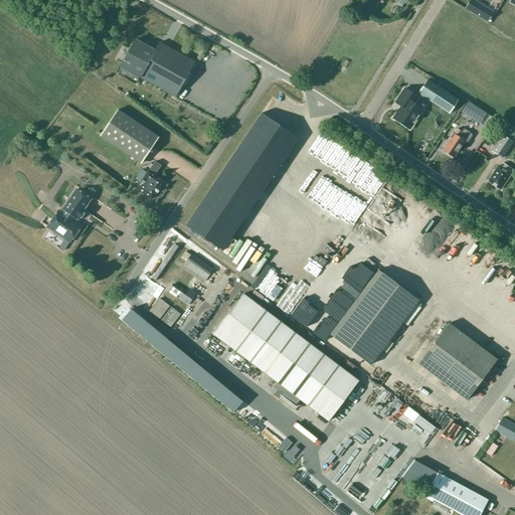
[(470,0),(465,8),(487,22),(493,12),(474,0),(470,0)]
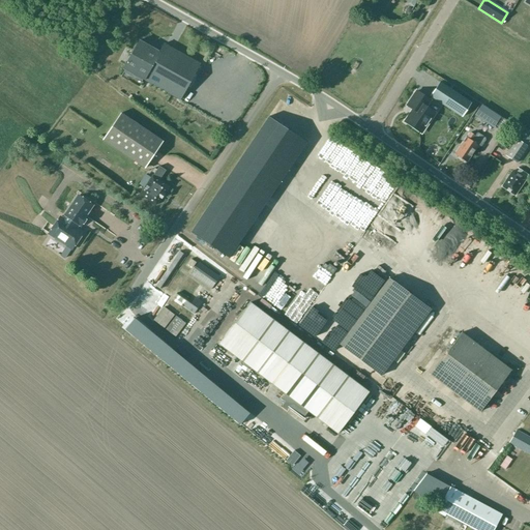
[(123,68),(144,80),(159,52),(139,40),(123,68)]
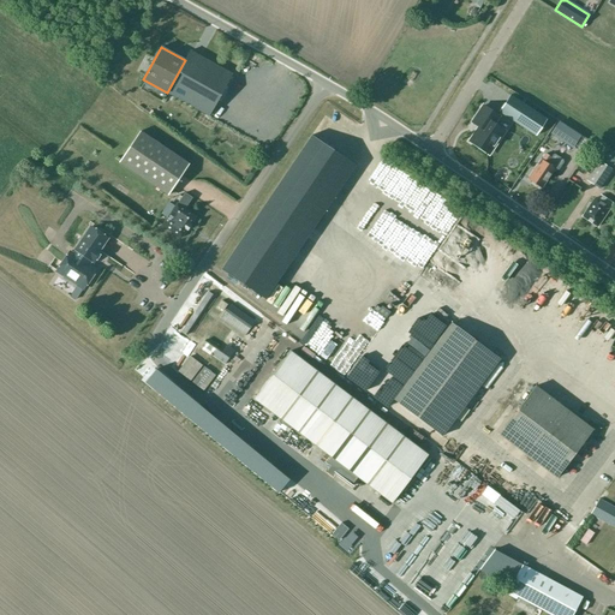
[(167,93),(208,115),(232,75),(190,51),(185,60),(167,93)]
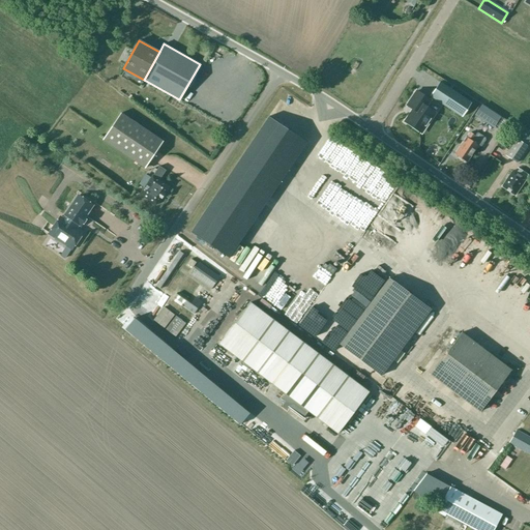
[(430,96),(462,117),(471,102),(440,82),(430,96)]
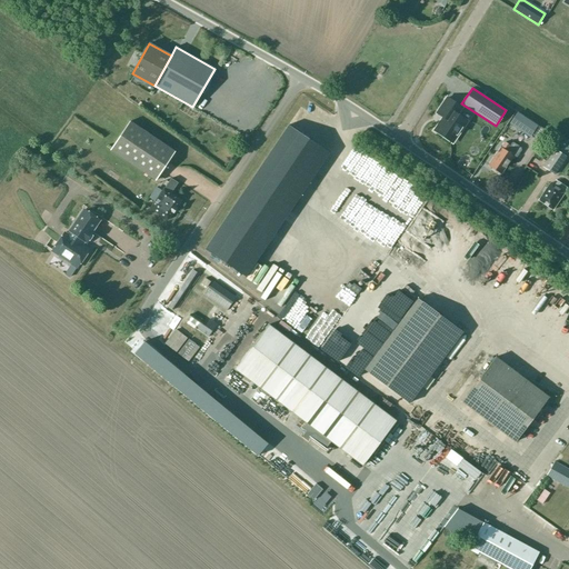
[(436,130),(451,141),(466,121),(457,116),(461,108),(447,98),(437,112),(443,118),(436,130)]
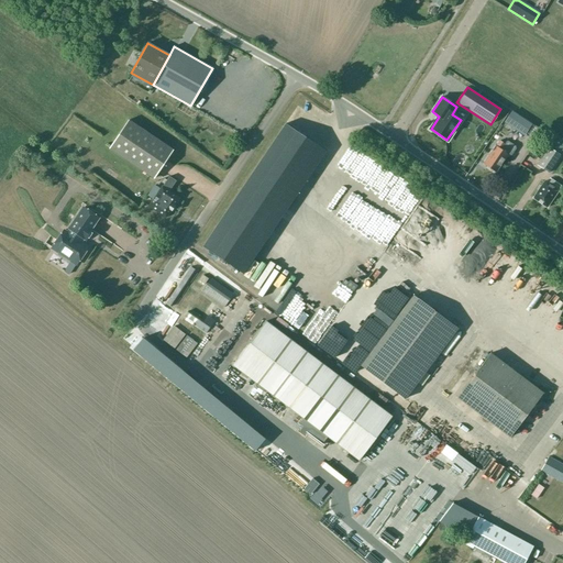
[(250,106),(240,128),(247,131),(257,109),(250,106)]
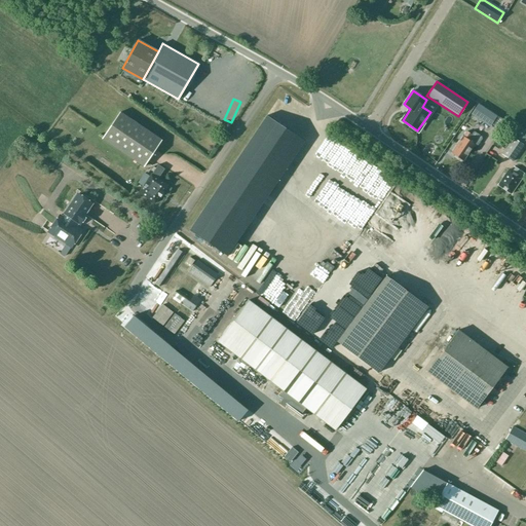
[(471,114),(487,125),(494,115),(478,104),(471,114)]
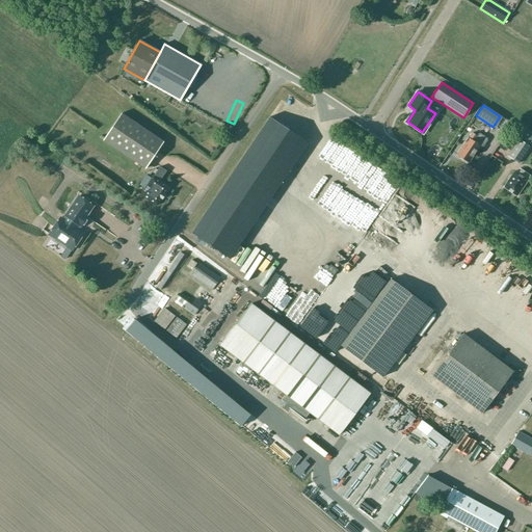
[(121,113),(103,140),(145,168),(163,142),(121,113)]
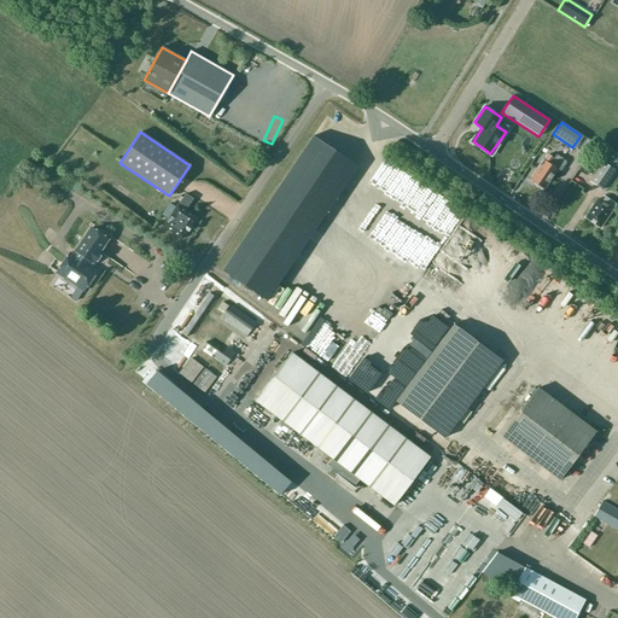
[(313,135),(262,211),(222,270),(267,301),(357,165),(313,135)]
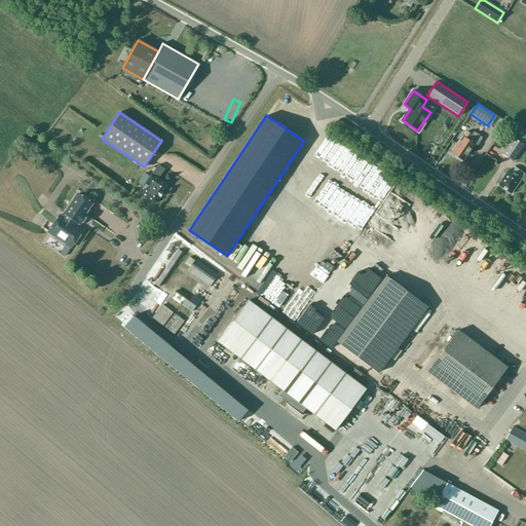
[(499,118),(489,134),(494,138),(504,121),(499,118)]
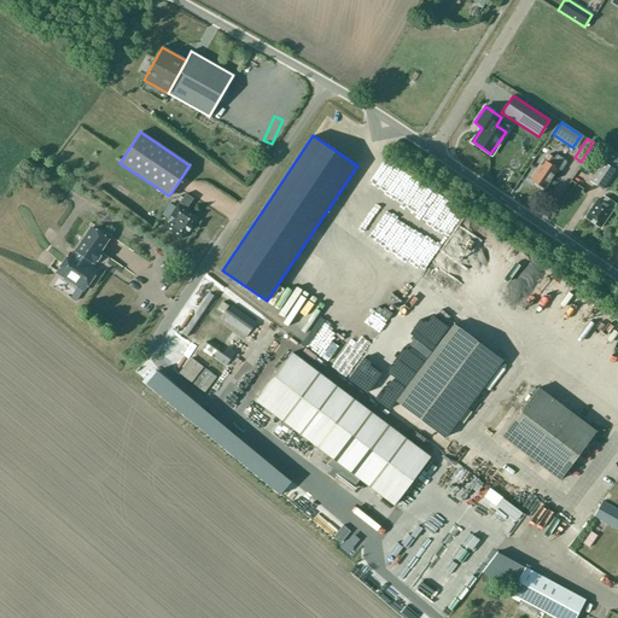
[(544,161),(530,180),(543,190),(555,170),(557,172),(559,172),(565,163),(565,161),(557,155),(554,155),(552,157),(548,155),(544,161)]
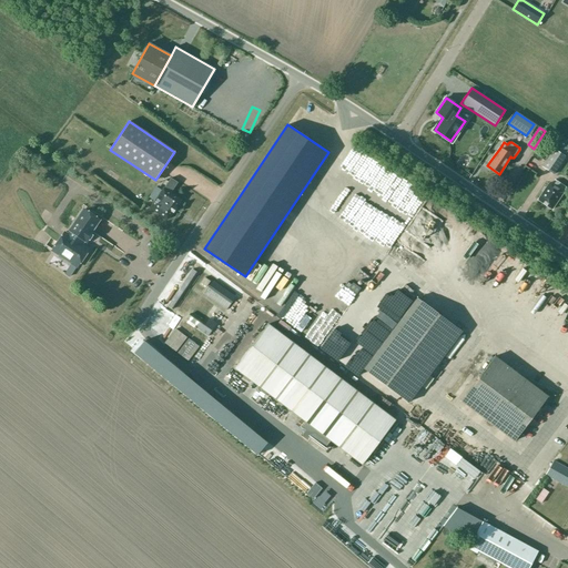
[(540,166),(553,174),(565,156),(553,148),(540,166)]
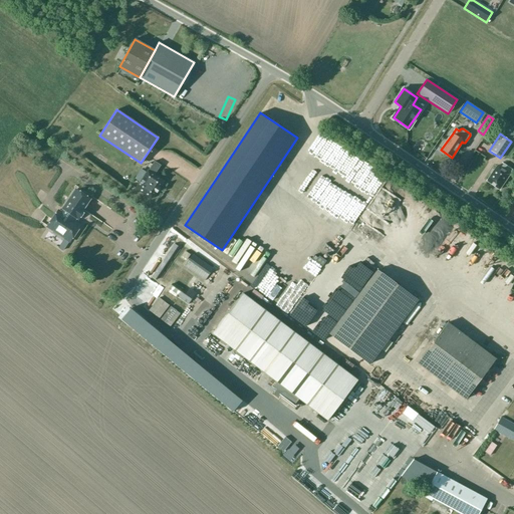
[(148,170),(147,170),(134,188),(151,199),(163,181),(154,174),(160,165),(154,161),(148,170)]
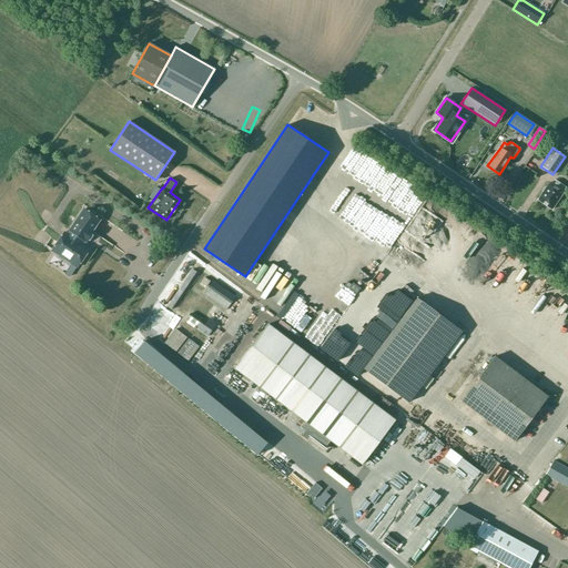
[(551,210),(563,193),(566,188),(556,181),(553,185),(548,183),(537,200),(551,210)]
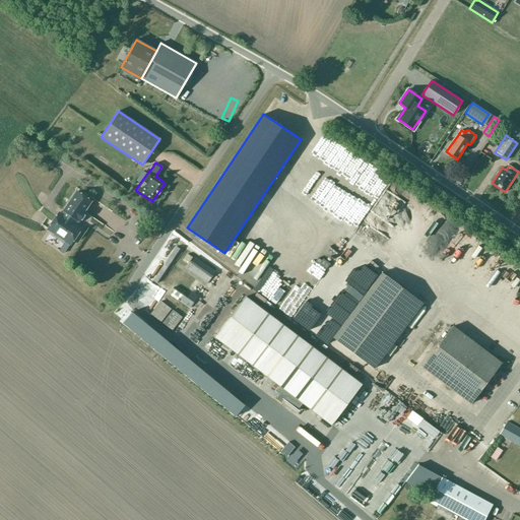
[(85,212),(83,211),(90,201),(77,191),(61,214),(58,212),(48,229),(53,233),(53,236),(62,242),(65,241),(70,245),(81,229),(75,223),(77,220),(79,222),(85,212)]
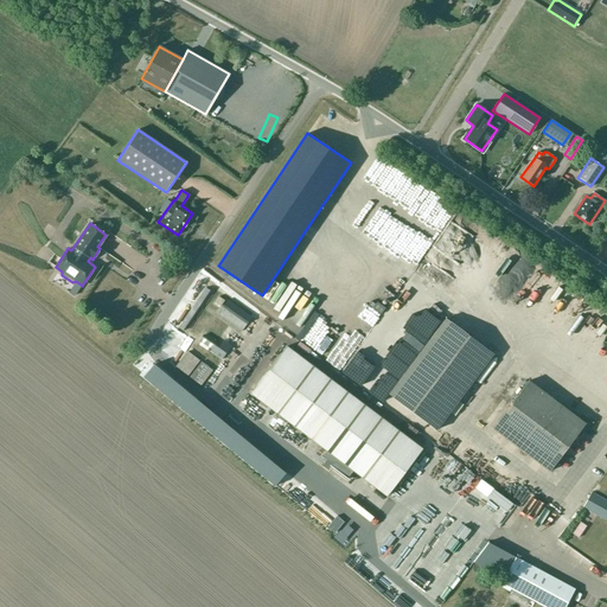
[(478,269),(502,237),(489,228),(465,260),(478,269)]
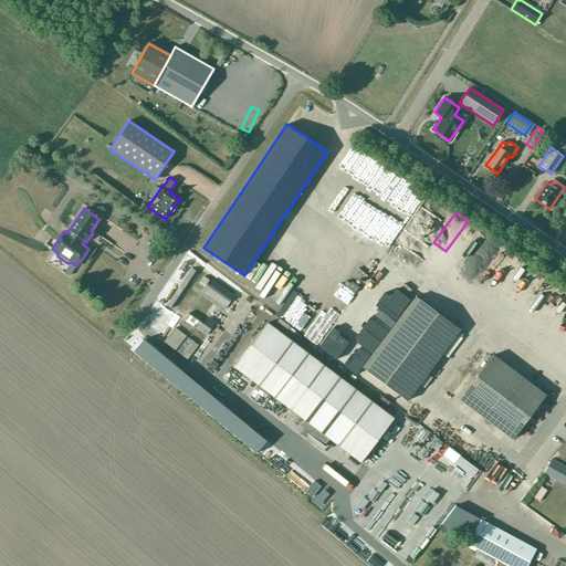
[(166,305),(171,308),(196,272),(190,268),(166,305)]
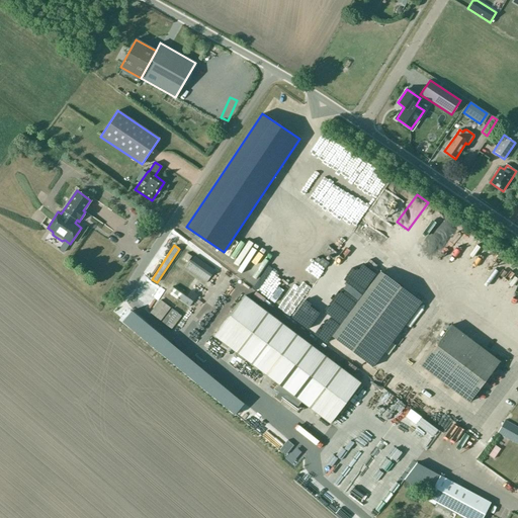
[(188,262),(209,276),(214,270),(192,256),(188,262)]
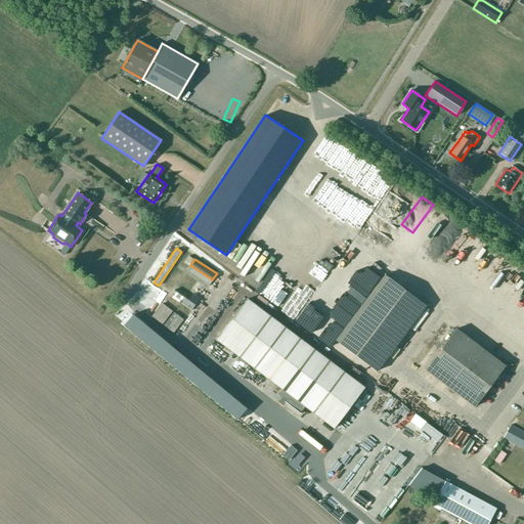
[(385,275),(335,341),(376,372),(426,306),(385,275)]
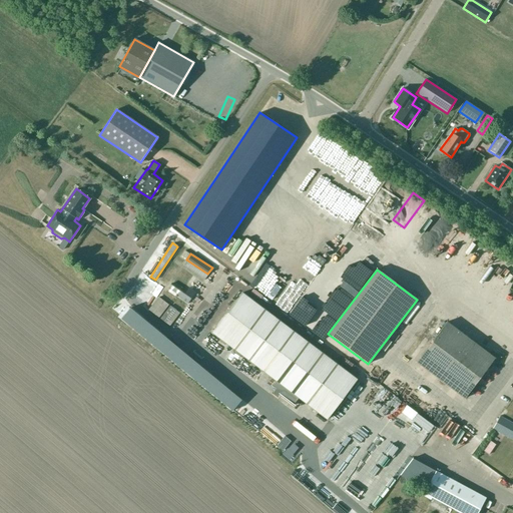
[(167,288),(172,292),(171,294),(186,304),(194,293),(187,288),(184,293),(170,283),(167,288)]
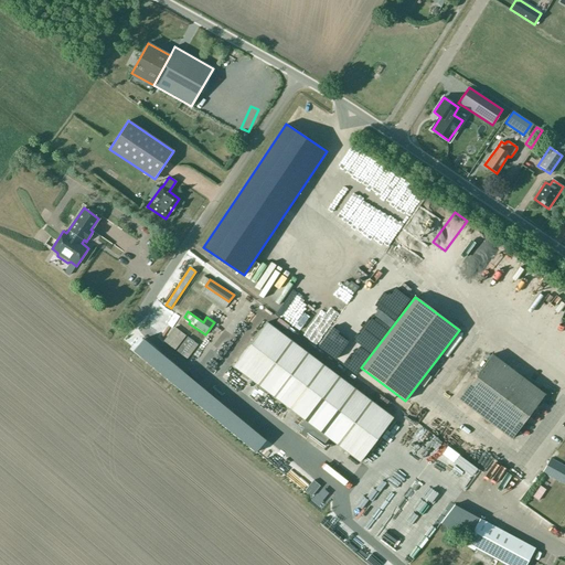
[(233,366),(360,461),(393,418),(266,322),(233,366)]
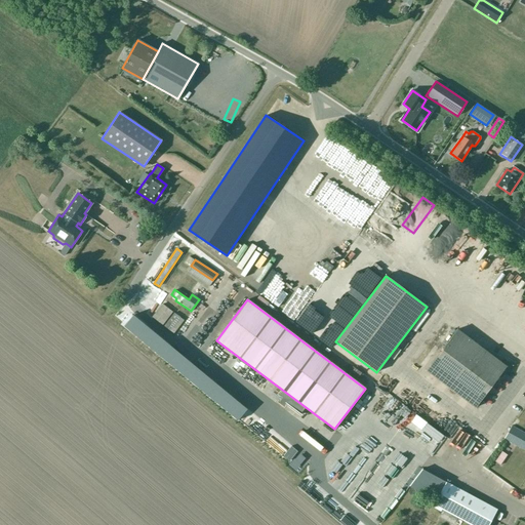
[(173,313),(162,304),(152,317),(163,325),(173,313)]
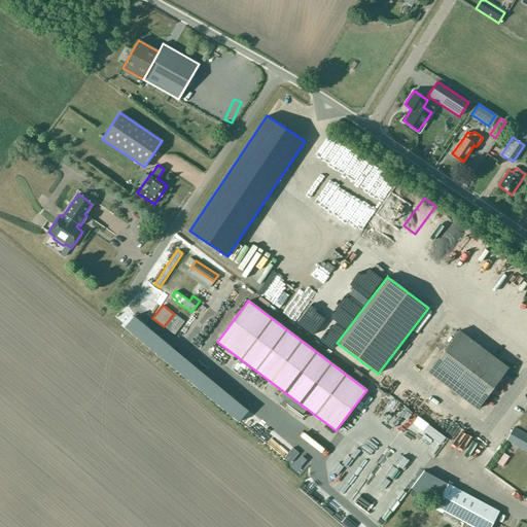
[(297,307),(292,317),(300,320),(304,309),(297,307)]
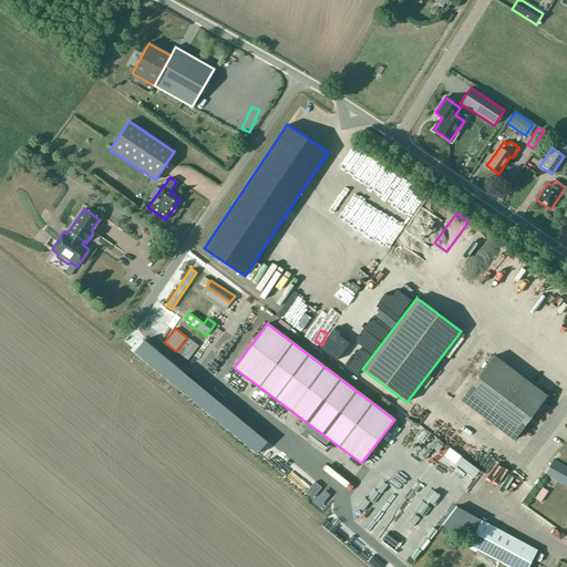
[(199,347),(188,338),(177,352),(188,360),(199,347)]
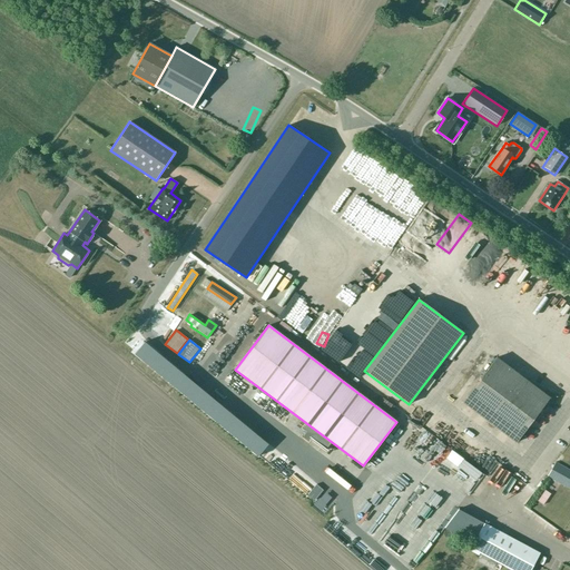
[(462,402),(516,443),(550,397),(497,357),(462,402)]
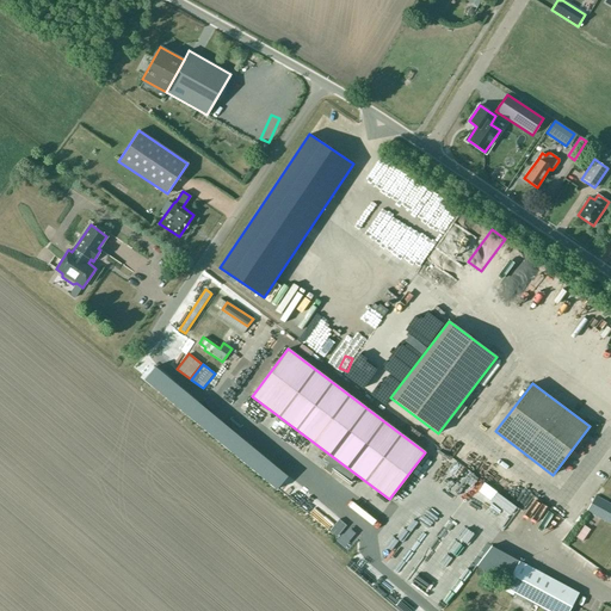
[(417,477),(429,462),(423,457),(411,474),(417,477)]
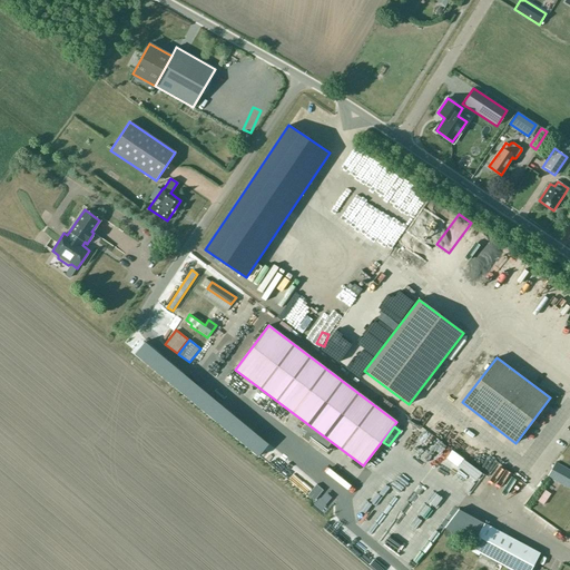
[(569,470),(556,461),(547,477),(569,490),(569,489),(569,470)]
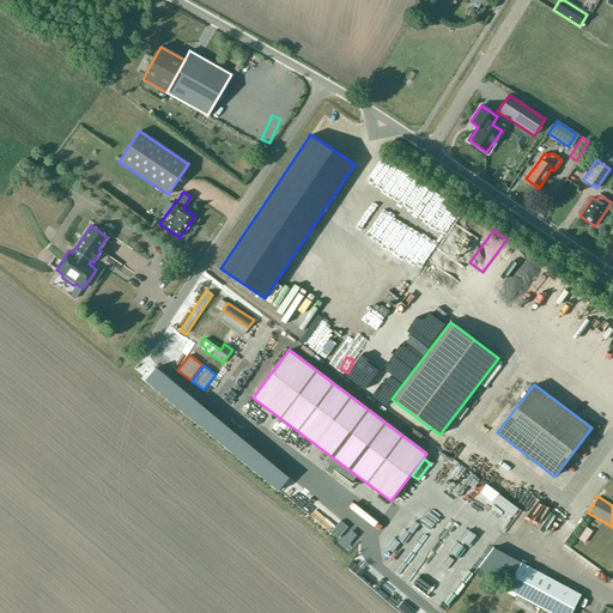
[(436,534),(417,514),(401,529),(419,550),(436,534)]
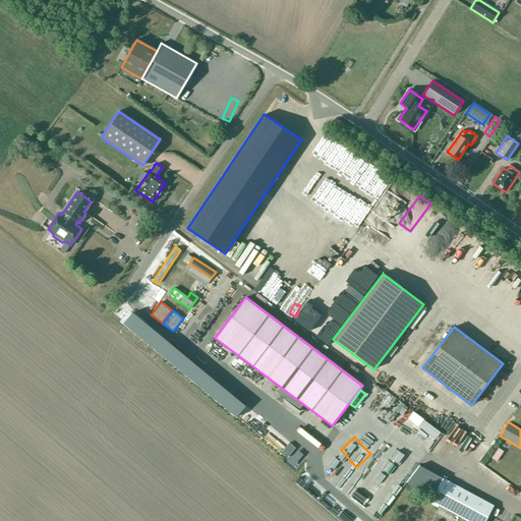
[(491,510),(491,508),(493,506),(443,478),(430,501),(467,520),(486,520),(487,520),(488,520),(488,519),(489,518),(489,517),(490,516),(490,515),(491,513),(491,512),(491,511),(491,510)]
